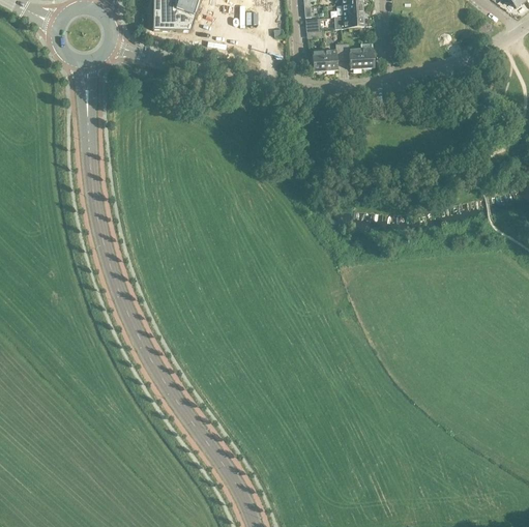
[(154,0),(153,29),(170,29),(171,27),(175,27),(176,29),(192,30),(193,26),(189,23),(190,18),(195,18),(198,10),(196,8),(199,0),(154,0)]
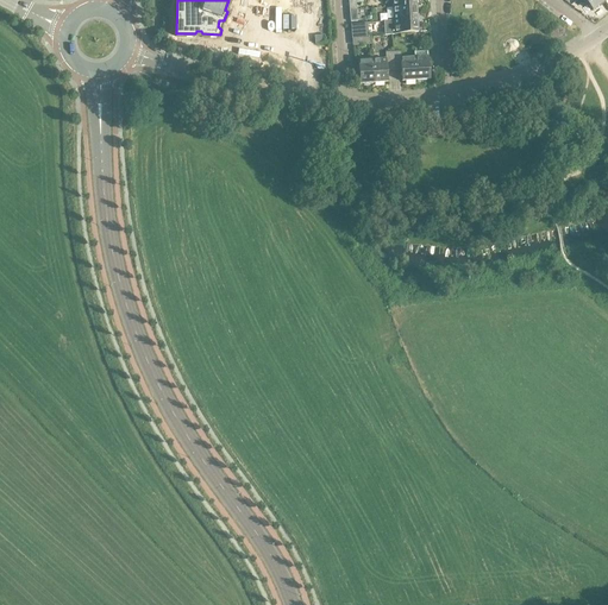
[(415,16),(418,16),(417,2),(394,4),(394,18),(415,16)]
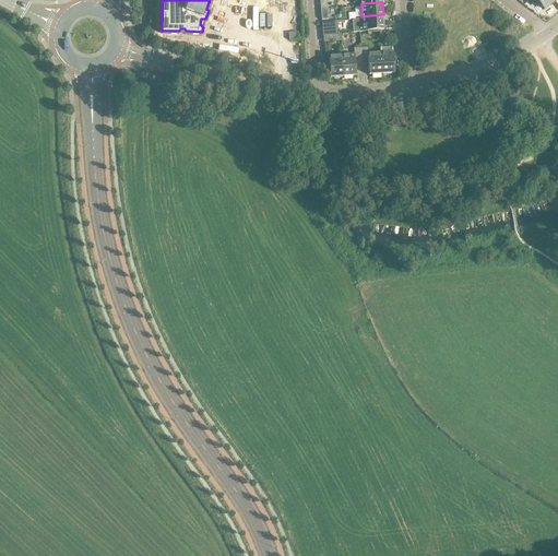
[(381,14),(361,16),(363,28),(380,27),(384,27),(383,14),(381,14)]
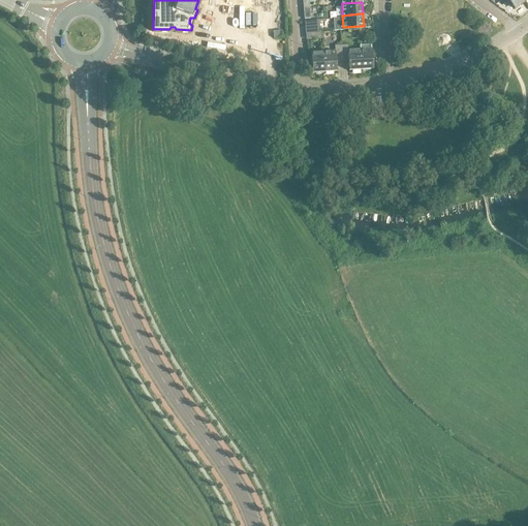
[(372,41),(361,42),(361,47),(362,67),(374,66),(373,45),(372,47),(372,41)]
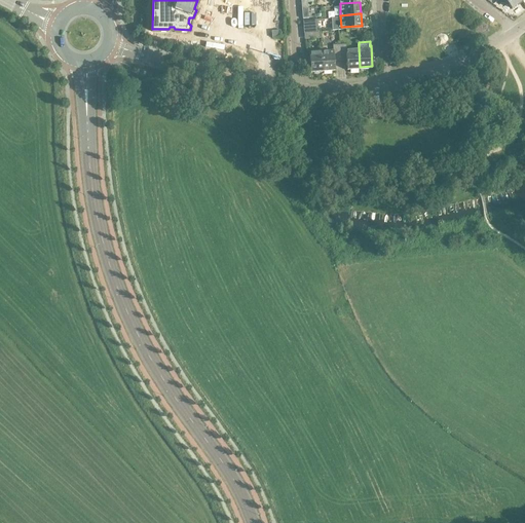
[(335,59),(341,58),(340,42),(334,43),(334,48),(322,49),(324,69),(335,69),(335,59)]
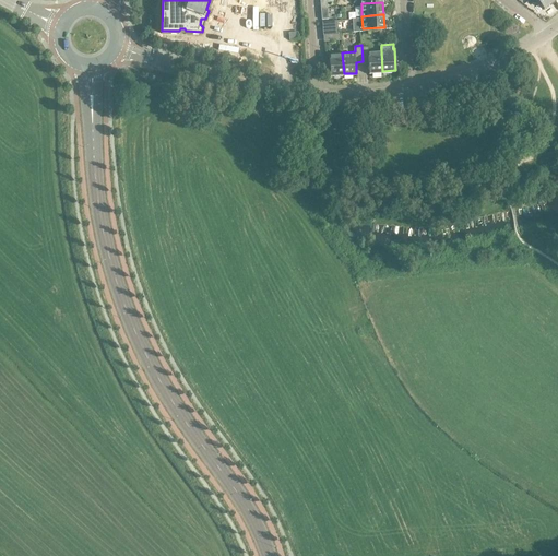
[(382,71),(381,49),(369,50),(368,45),(361,45),(363,61),(369,61),(369,72),(382,71)]
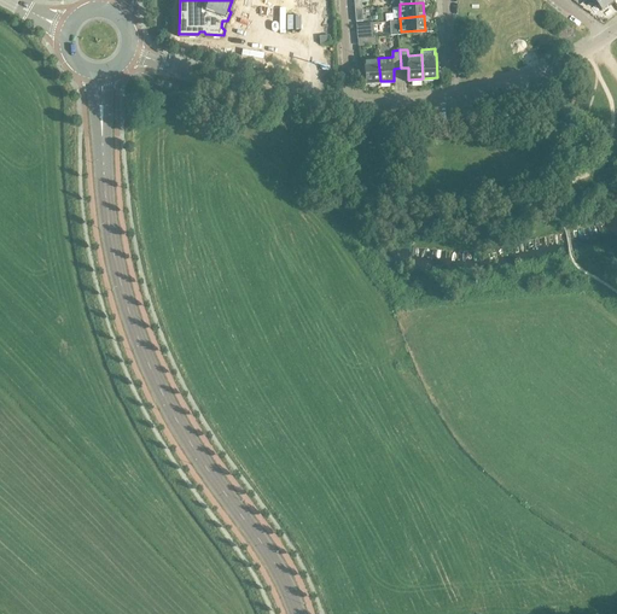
[(380,81),(378,58),(365,58),(366,82),(380,81)]
